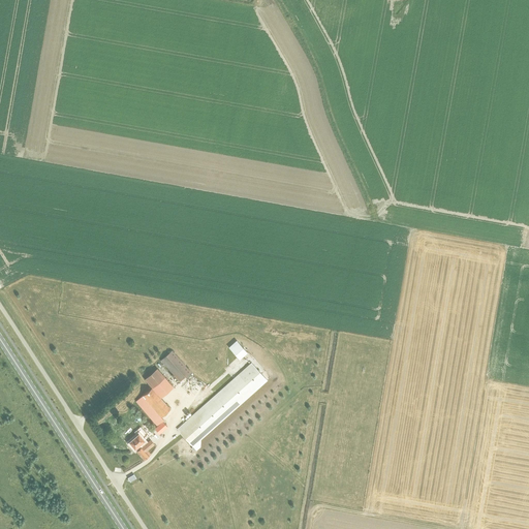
[(231,347),(243,360),(251,351),(240,339),(231,347)]
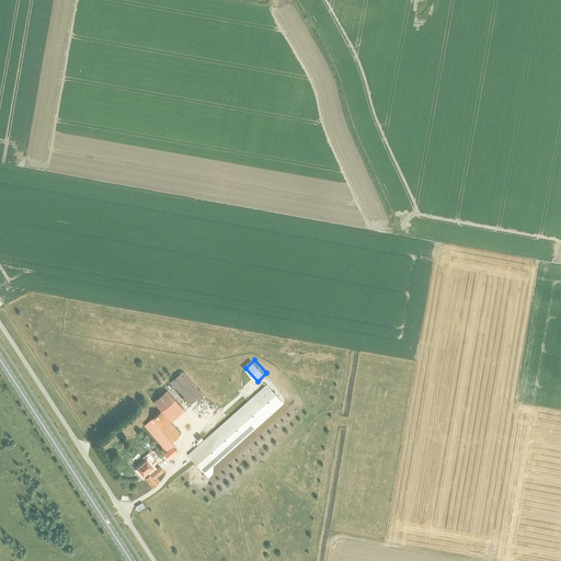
[(170,382),(190,404),(202,395),(182,371),(170,382)]
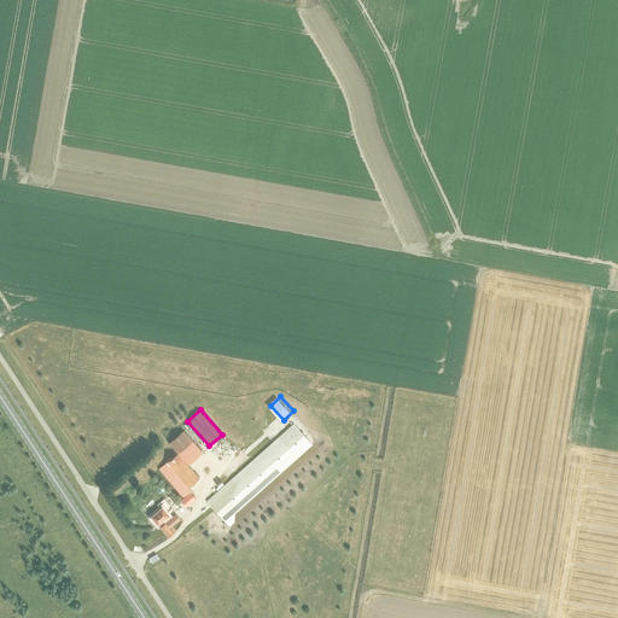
[(278,436),(207,501),(225,522),(296,456),(312,442),(292,423),(278,436)]
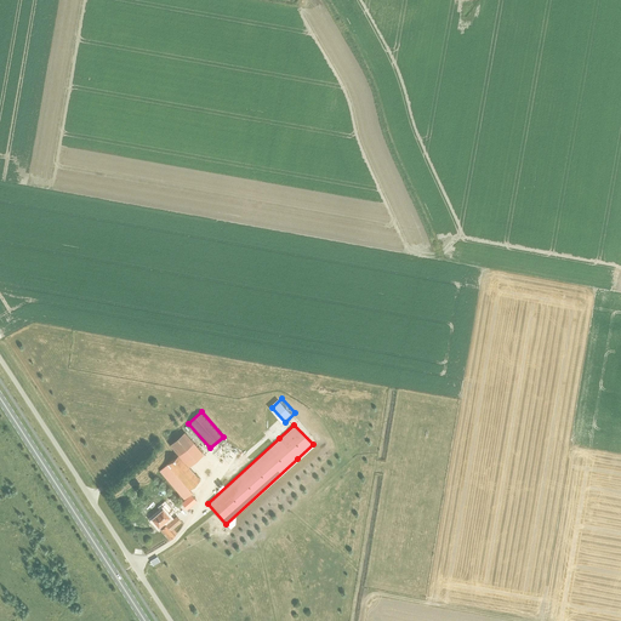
[(184,433),(151,461),(184,499),(181,501),(187,508),(195,501),(191,495),(192,494),(189,489),(200,480),(188,467),(203,454),(184,433)]
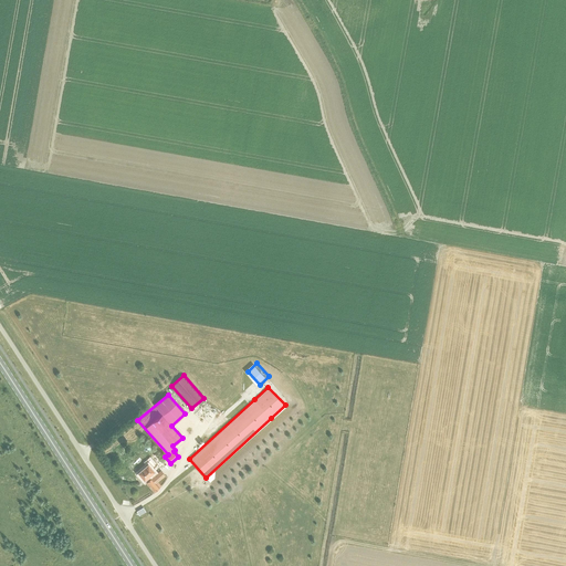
[(137,474),(139,477),(140,475),(144,481),(148,478),(150,475),(155,472),(153,469),(156,465),(150,459),(146,463),(147,464),(137,473),(138,473),(137,474)]
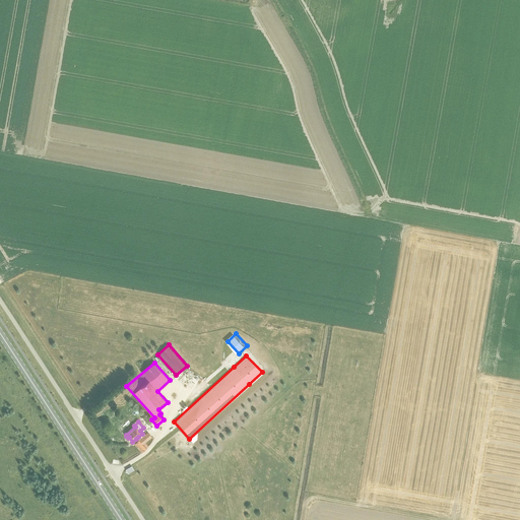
[(139,439),(134,444),(141,452),(147,446),(144,442),(151,437),(147,432),(139,439)]
